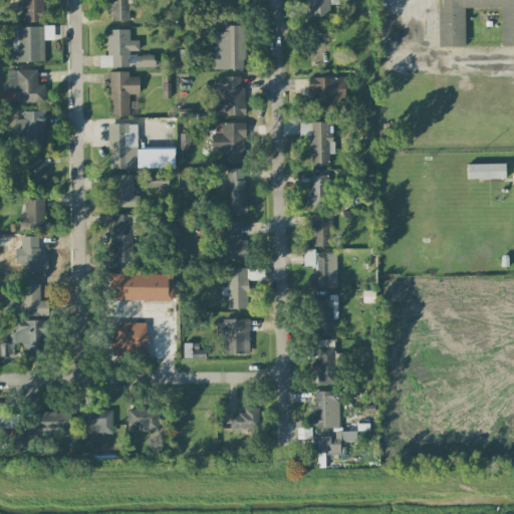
[(42,0),(16,0),(16,10),(22,10),(22,22),(43,22),(42,0)]
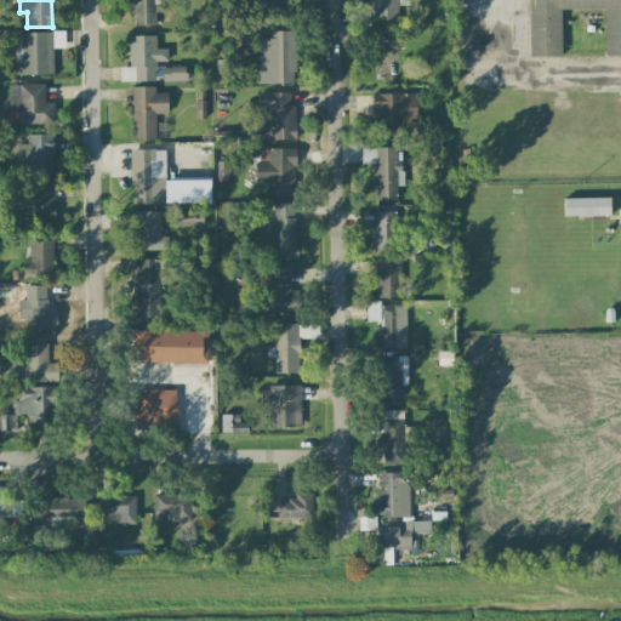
[(124,0),(125,12),(134,11),(135,27),(155,26),(155,12),(166,11),(165,0),(124,0)]
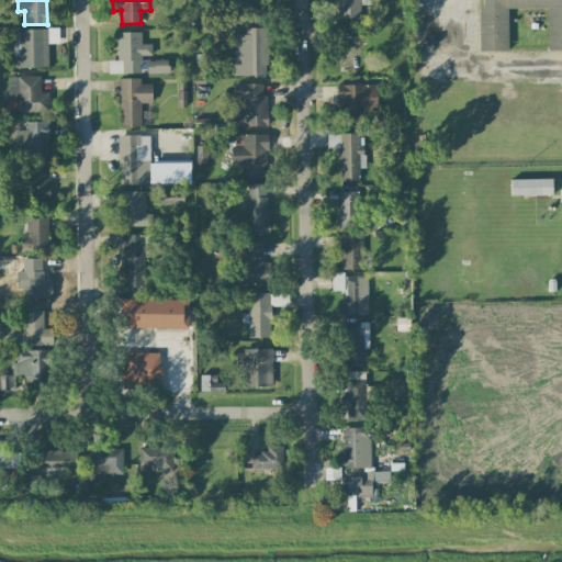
[(335,0),(336,19),(360,18),(360,4),(369,4),(368,0),(335,0)]
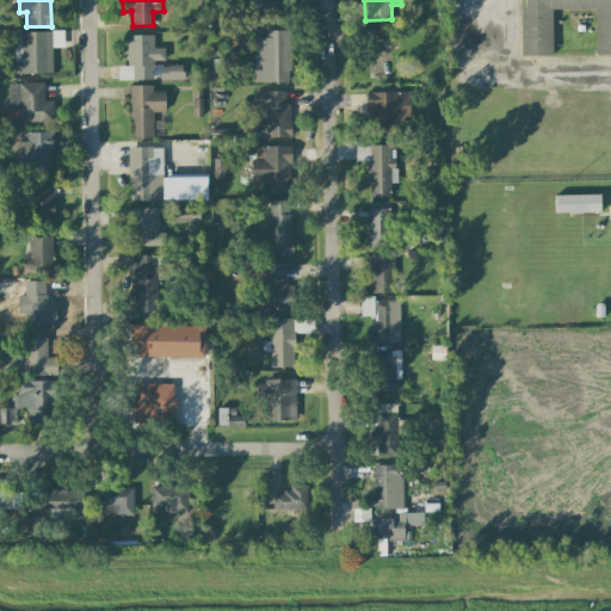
[(610,0),(522,0),(523,56),(551,56),(551,10),(594,10),(596,55),(610,54),(610,0)]
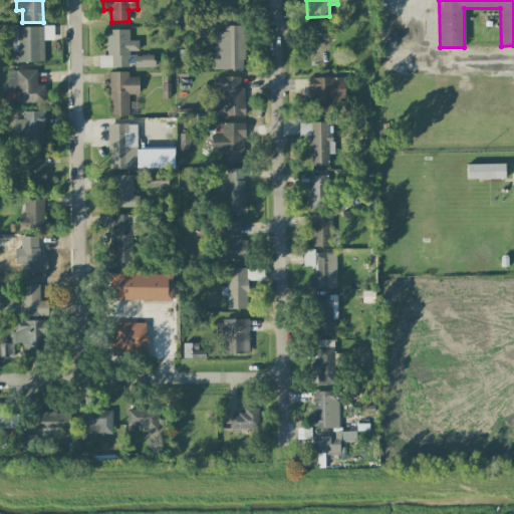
[(245,26),(224,25),(224,32),(214,32),(214,69),(244,69),(245,26)]
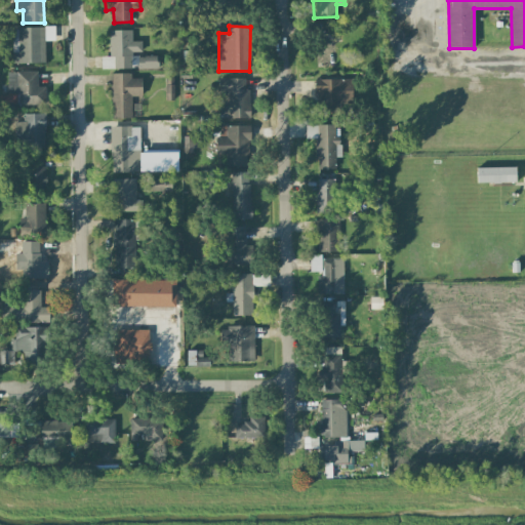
[(54,27),(11,28),(12,64),(45,63),(44,40),(54,40),(54,27)]
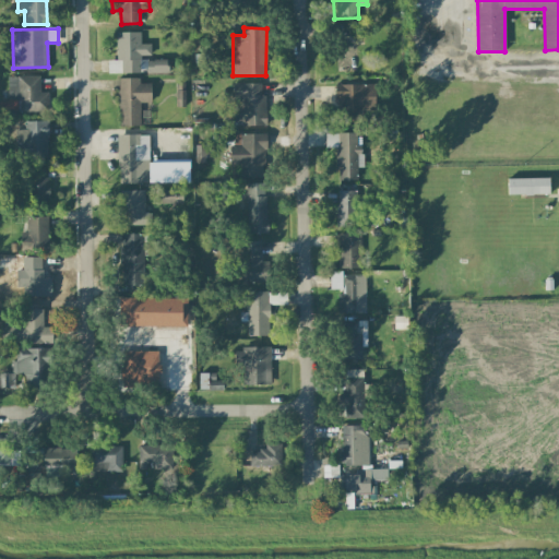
[(108,73),(140,73),(140,56),(151,56),(150,44),(140,44),(140,32),(116,33),(117,61),(108,61),(108,73)]
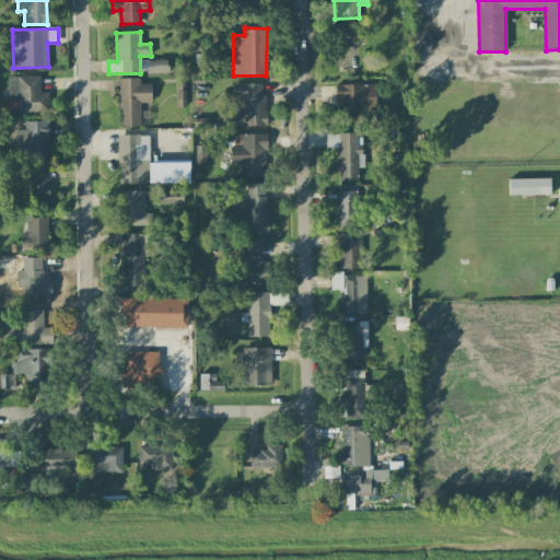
[(167,73),(167,60),(146,60),(146,73),(167,73)]
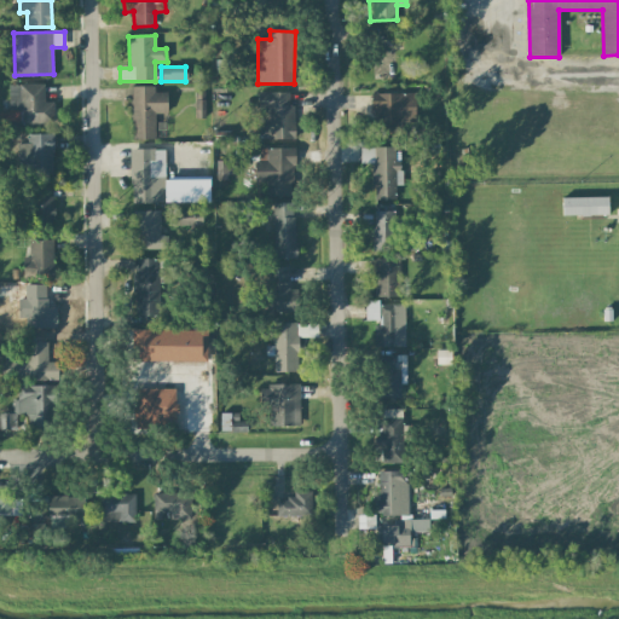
[(9,85),(10,125),(55,123),(53,103),(44,103),(44,85),(9,85)]
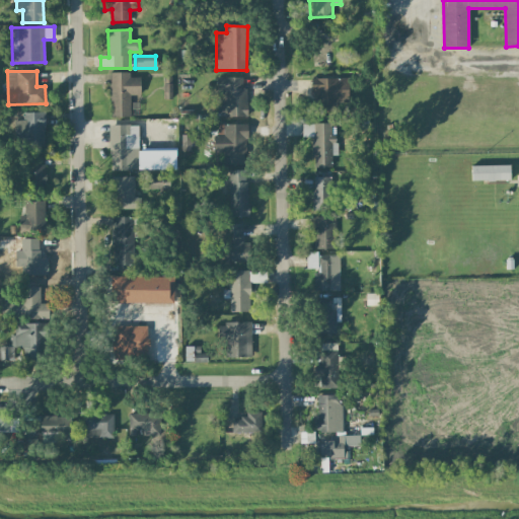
[(130,117),(130,95),(140,95),(140,77),(130,78),(130,72),(109,73),(109,117),(130,117)]
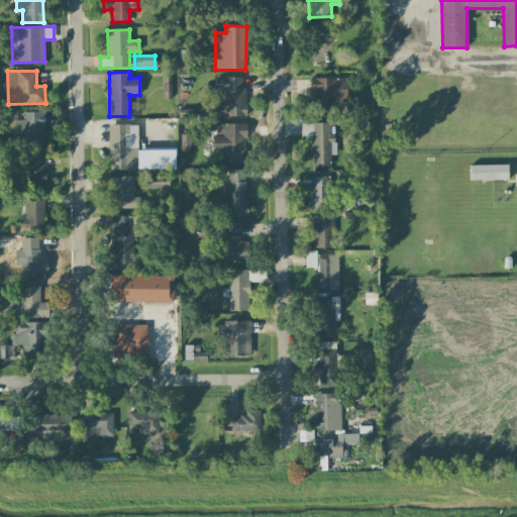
[(245,115),(245,88),(240,88),(241,77),(216,77),(215,115),(245,115)]
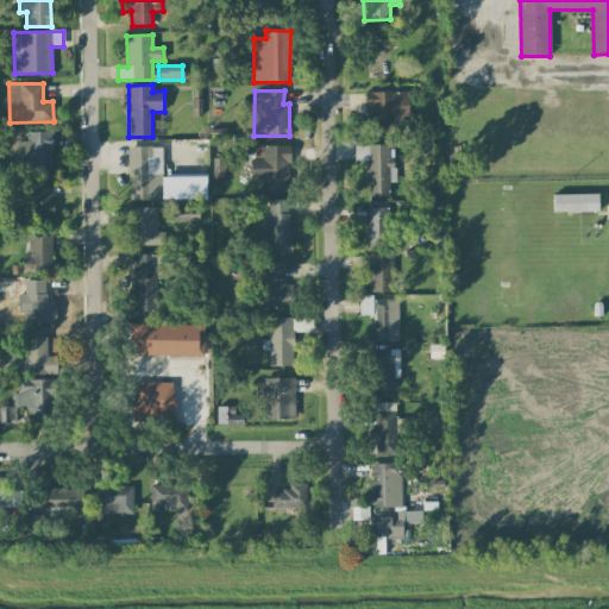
[(408,120),(408,93),(365,92),(365,117),(374,117),(374,132),(395,133),(395,120),(408,120)]
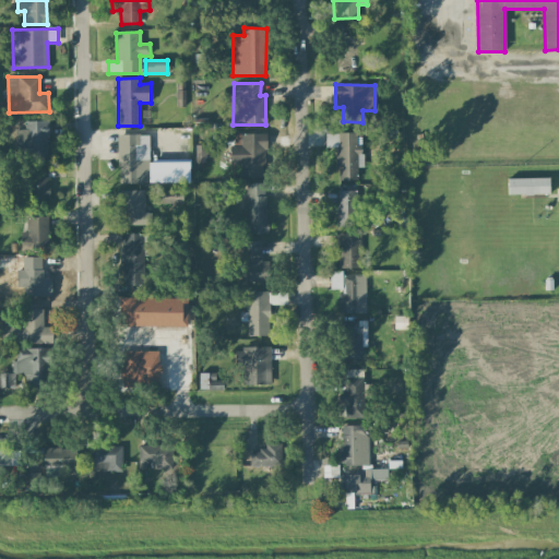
[(176,106),(185,107),(185,91),(177,90),(176,106)]
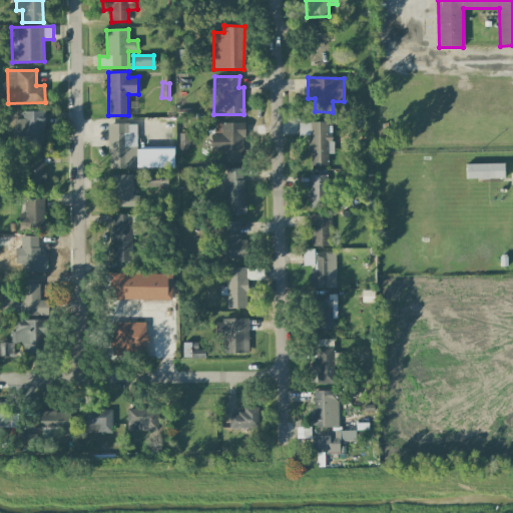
[(23,111),(23,119),(15,118),(14,144),(43,145),(44,111),(23,111)]
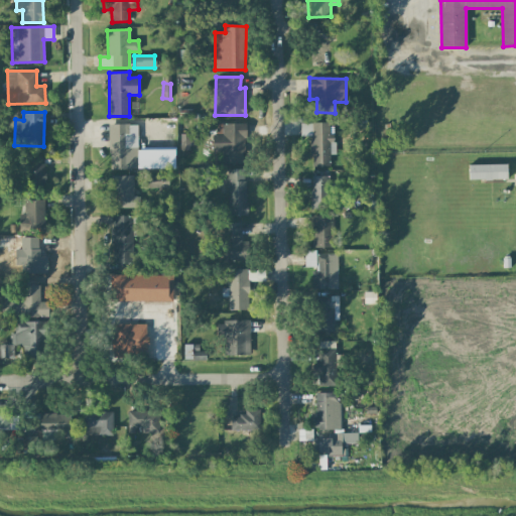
[(300,123),(300,136),(310,136),(310,166),(330,166),(330,154),(335,154),(335,133),(329,133),(329,123),(300,123)]
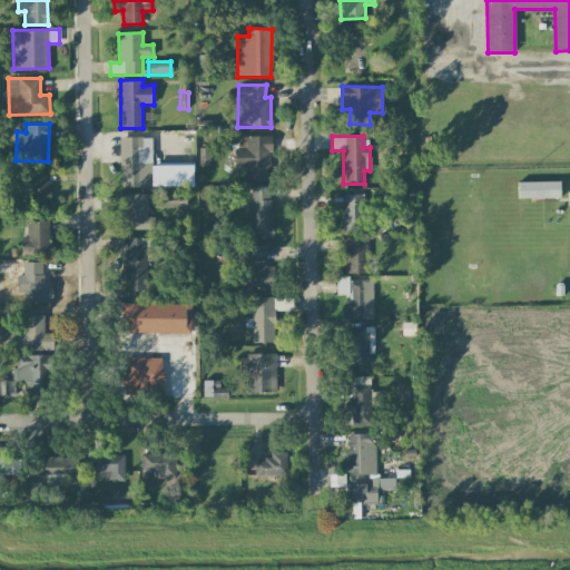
[(151,137),(120,138),(120,187),(151,187),(151,137)]
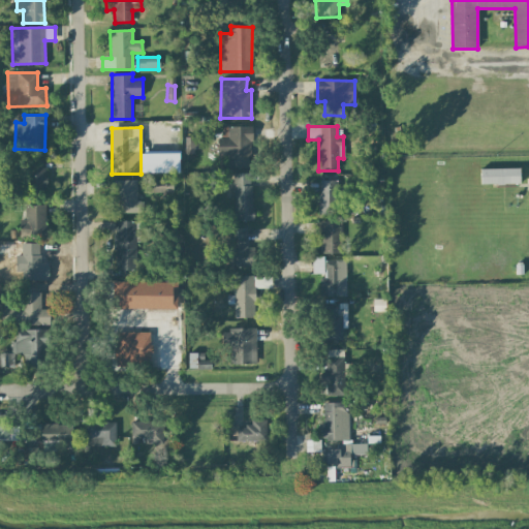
[(44,160),(25,161),(26,191),(45,191),(44,160)]
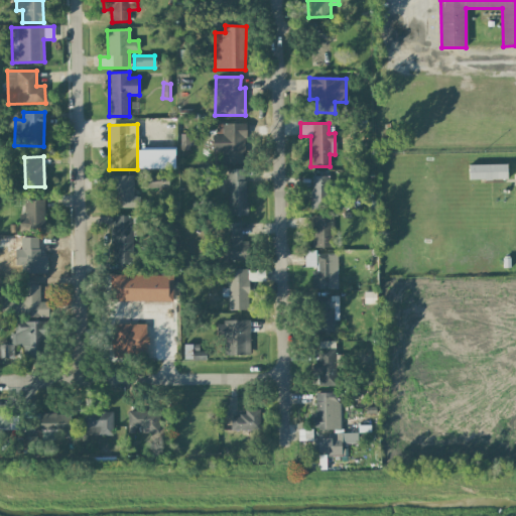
[(506,164),(468,165),(469,179),(507,179),(506,164)]
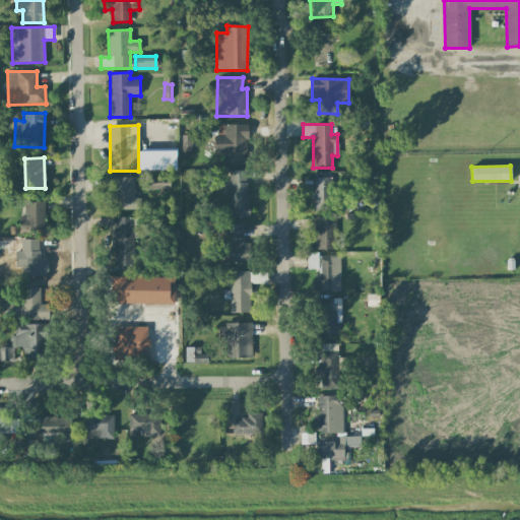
[(247,171),(230,171),(231,217),(248,216),(247,171)]
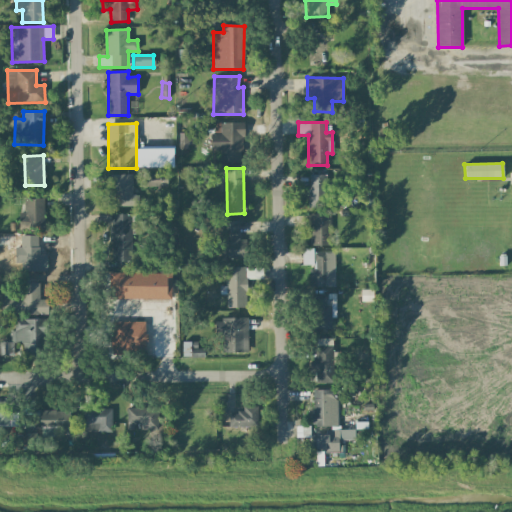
[(166,188),(167,174),(141,172),(141,186),(166,188)]
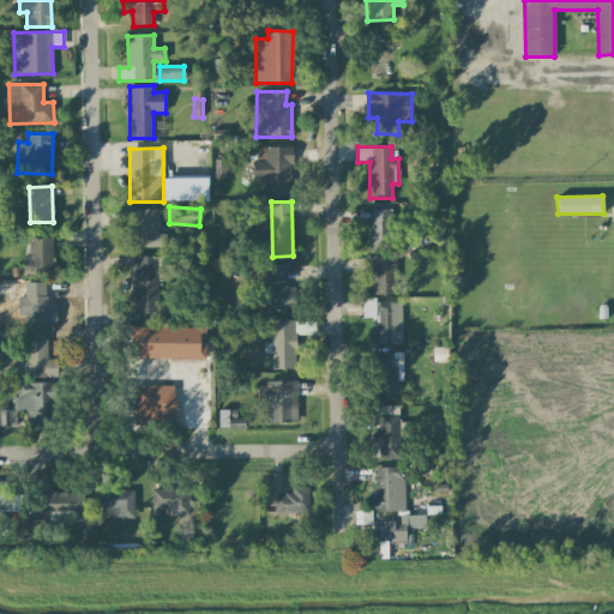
[(158,209),(130,209),(130,247),(166,247),(166,234),(158,234),(158,209)]
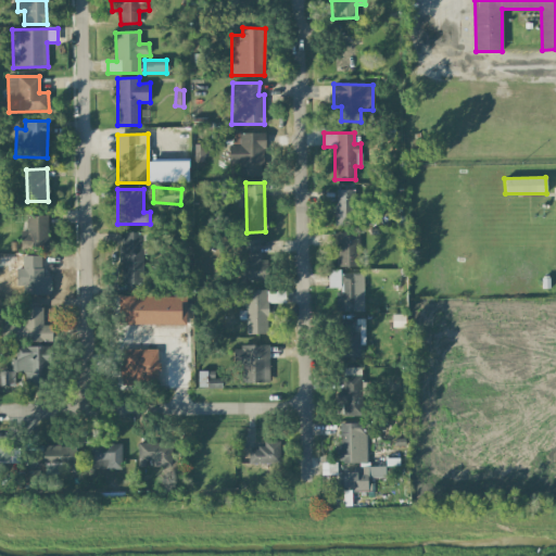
[(333,225),(354,226),(354,190),(335,189),(333,225)]
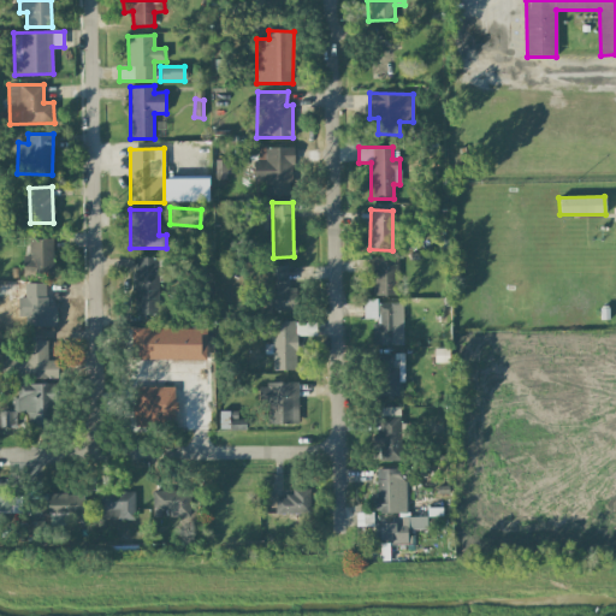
[(53,240),(25,238),(24,273),(52,273),(53,240)]
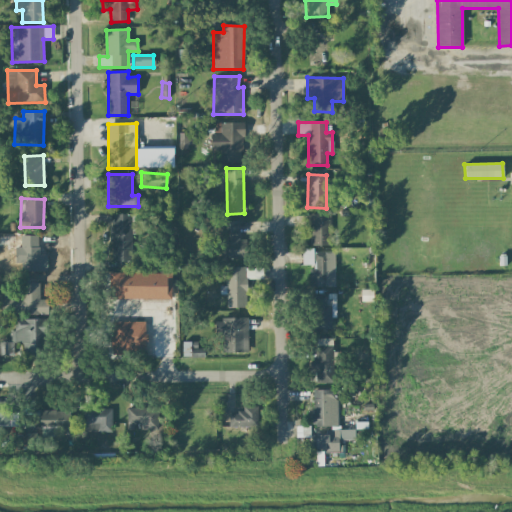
[(131,214),(111,214),(112,261),(132,261),(131,214)]
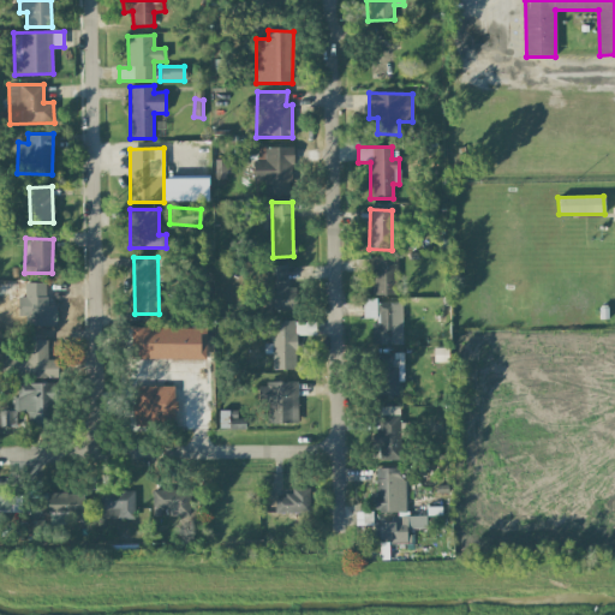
[(394,257),(371,257),(371,294),(395,294),(394,257)]
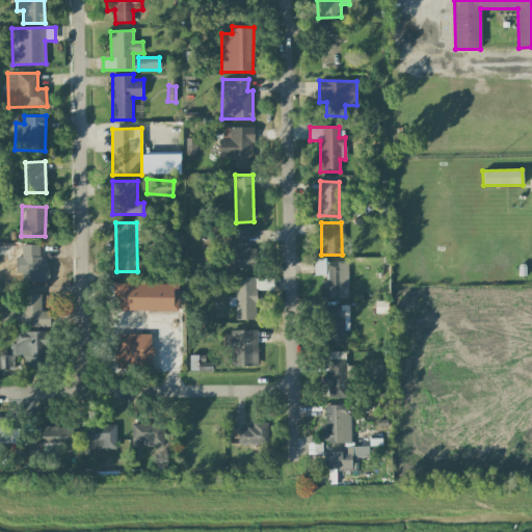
[(248,230),(232,229),(231,268),(255,269),(256,249),(247,249),(248,230)]
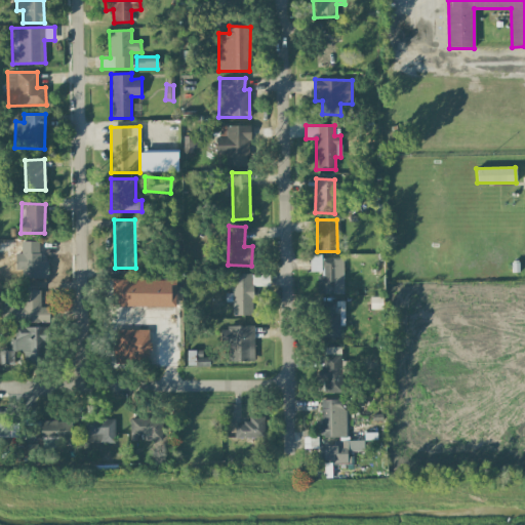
[(22,278),(47,279),(48,254),(39,254),(39,241),(19,241),(18,269),(22,270),(22,278)]
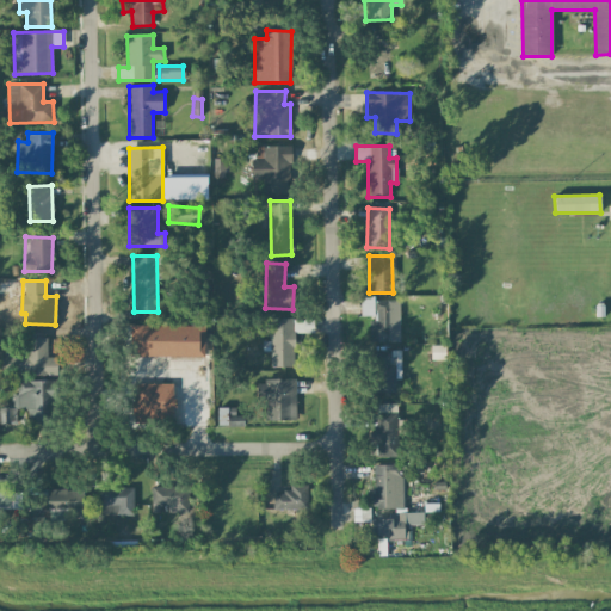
[(399,343),(399,302),(374,301),(374,297),(360,297),(360,318),(369,318),(369,343),(399,343)]
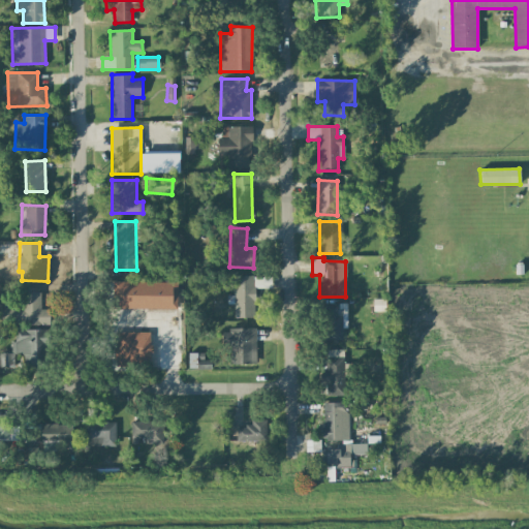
[(234,276),(234,318),(254,318),(254,288),(270,288),(270,276),(234,276)]
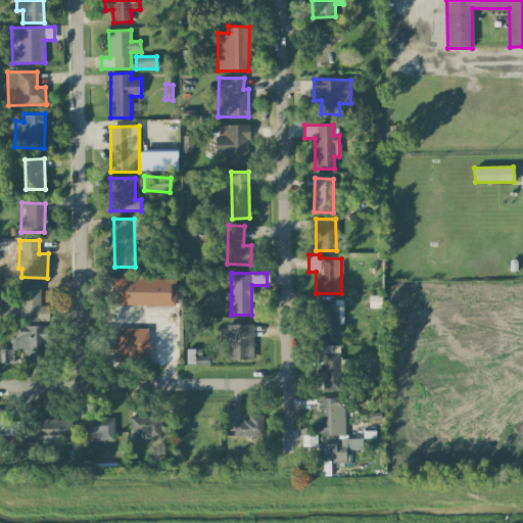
[(148,281),(113,282),(113,300),(134,299),(134,286),(140,286),(140,302),(149,302),(148,281)]
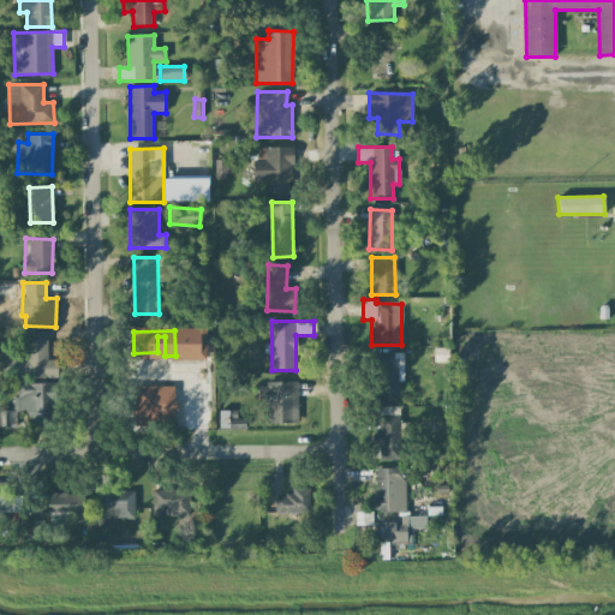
[(58,377),(57,359),(47,359),(47,340),(24,340),(25,360),(11,360),(11,378),(58,377)]
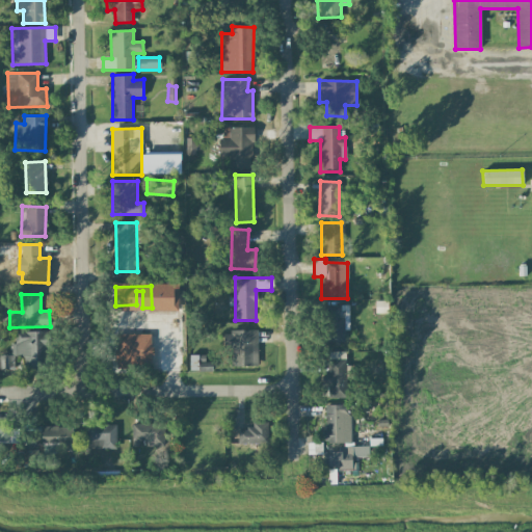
[(344,343),(344,330),(348,330),(349,306),(326,306),(325,342),(344,343)]
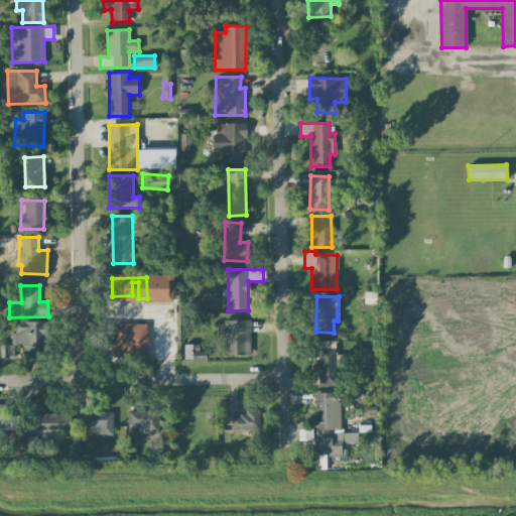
[(23,358),(46,358),(46,320),(14,321),(14,335),(10,335),(11,345),(0,345),(0,358),(13,358),(13,346),(23,346),(23,358)]
